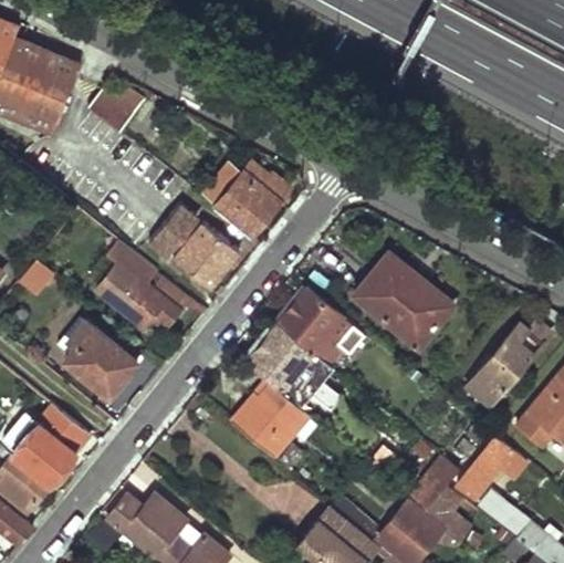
[(0,112),(14,117),(18,108),(28,113),(24,122),(45,129),(49,122),(56,124),(76,70),(70,66),(73,59),(52,51),(49,59),(39,55),(42,47),(20,38),(17,47),(10,44),(14,35),(19,25),(7,21),(3,30),(0,29),(0,112)]
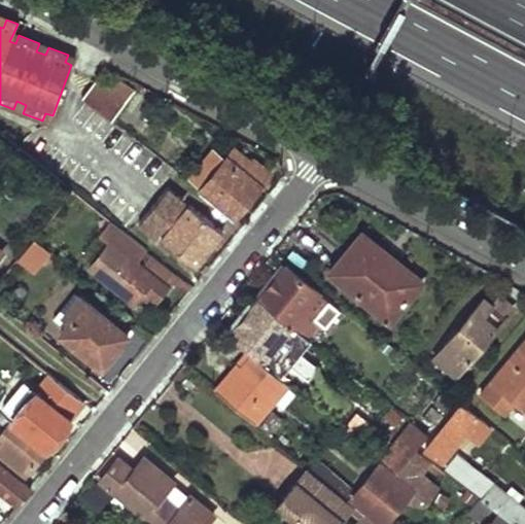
[(13,33),(9,41),(15,43),(19,35),(13,33)]
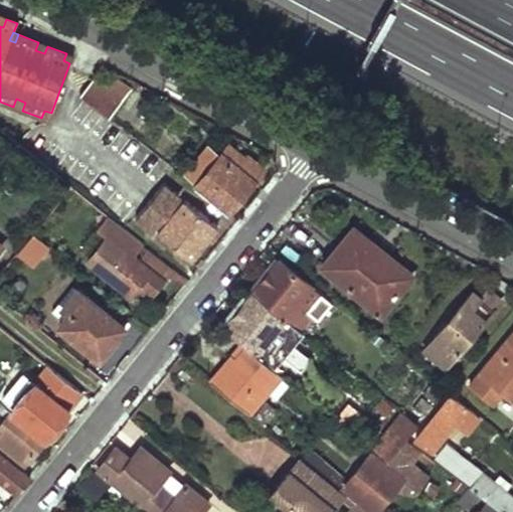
[(38,42),(35,50),(44,53),(47,46),(38,42)]
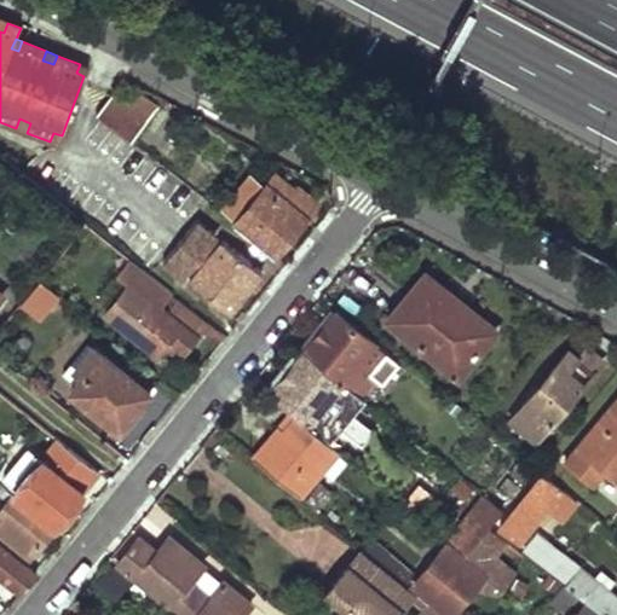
[(80,64),(76,73),(84,76),(87,67),(80,64)]
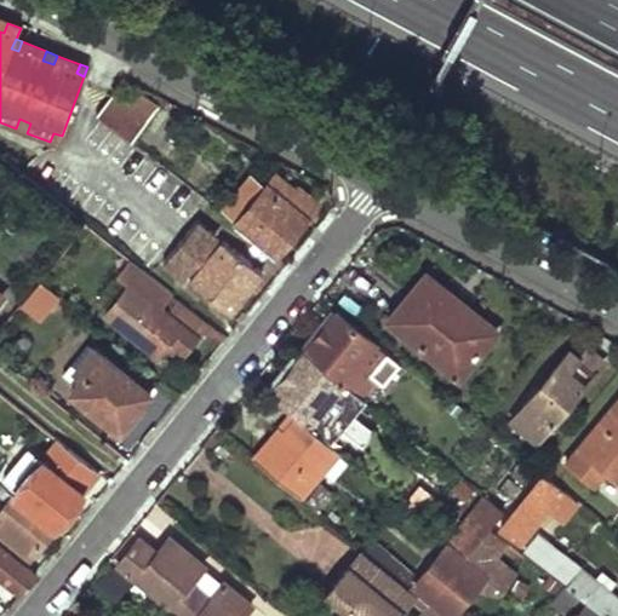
[(113,95),(93,119),(127,145),(146,121),(113,95)]
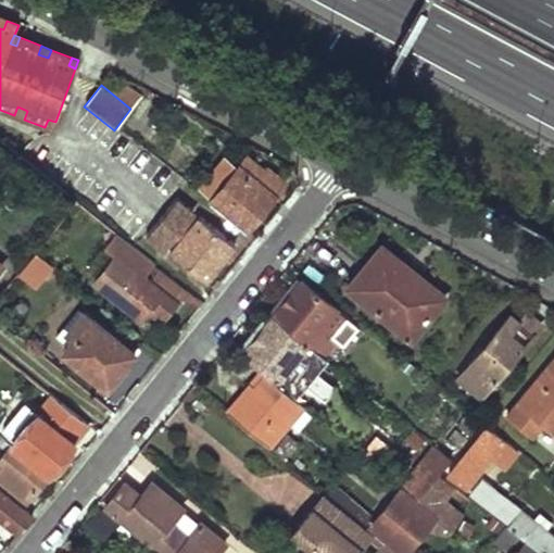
[(17,107),(14,115),(24,120),(27,111),(17,107)]
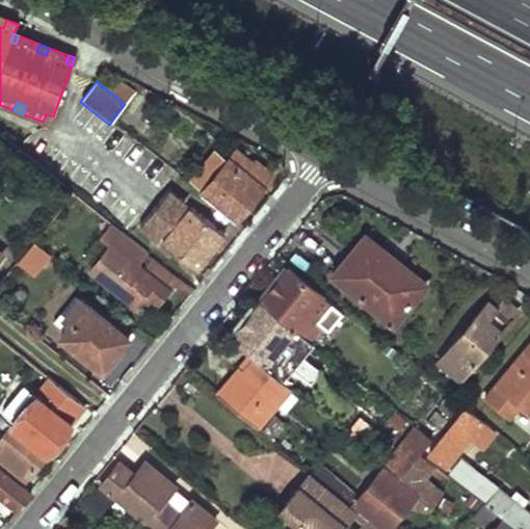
[(46,114),(43,122),(50,125),(53,116),(46,114)]
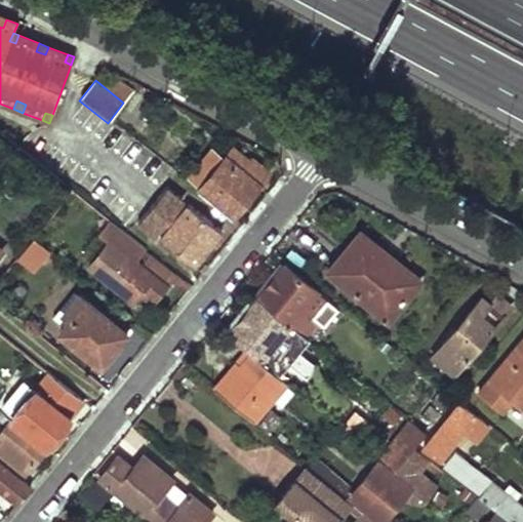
[(232,150),(229,153),(263,181),(267,175),(248,160),(247,162),(232,150)]
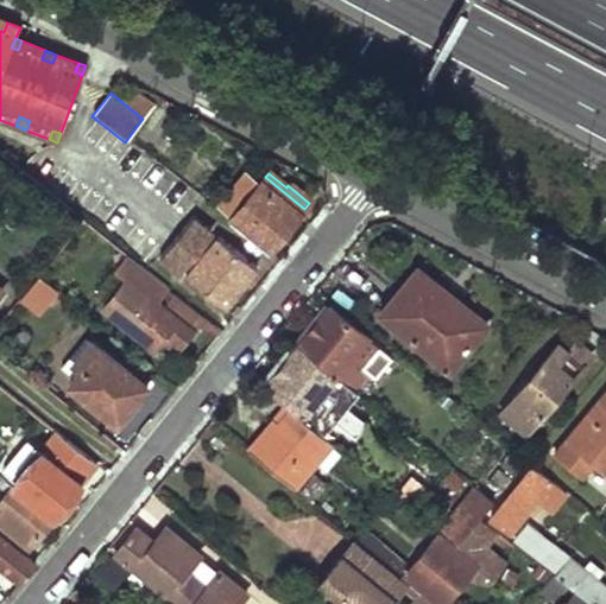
[(252,175),(245,183),(254,191),(262,182),(252,175)]
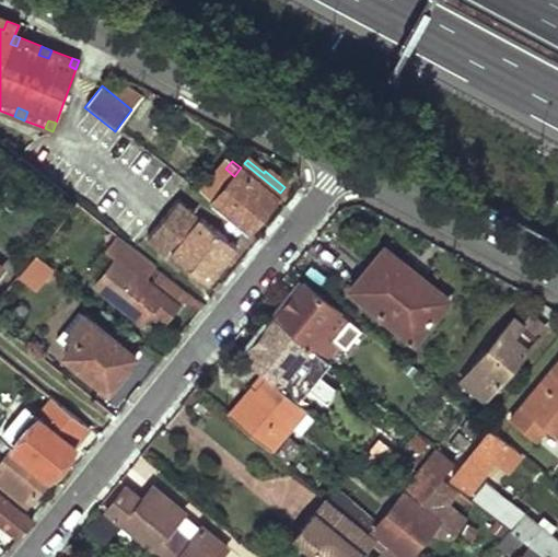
[(214,201),(210,207),(246,235),(260,218),(280,193),(244,163),(241,167),(234,176),(214,201)]
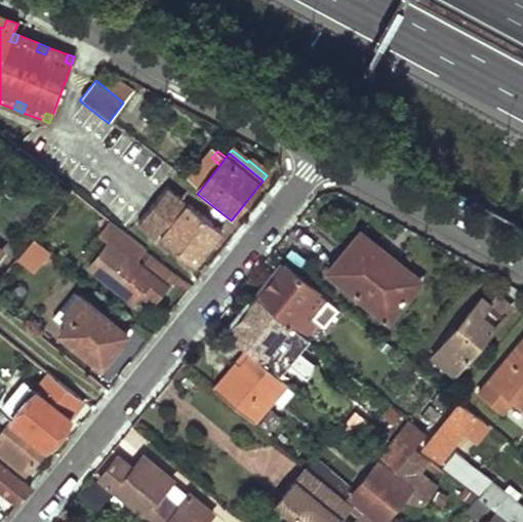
[(207,155),(188,178),(201,189),(219,165),(211,158),(207,155)]
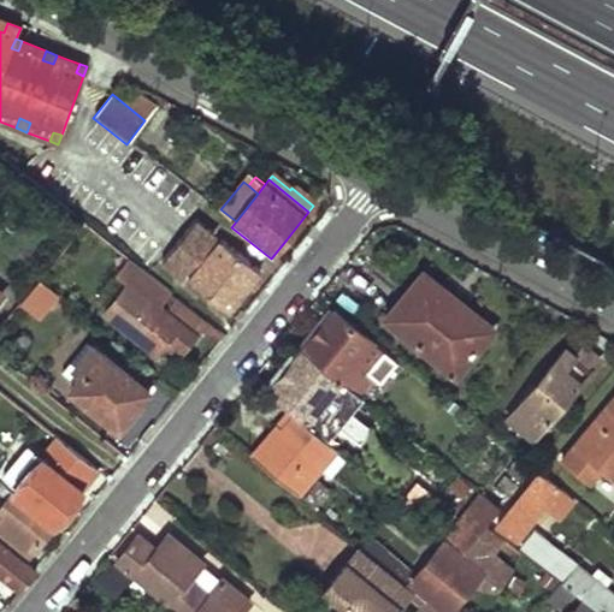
[(194,221),(160,261),(178,275),(184,269),(192,275),(186,283),(223,313),(235,299),(255,273),(218,244),(212,251),(204,244),(211,236),(194,221)]
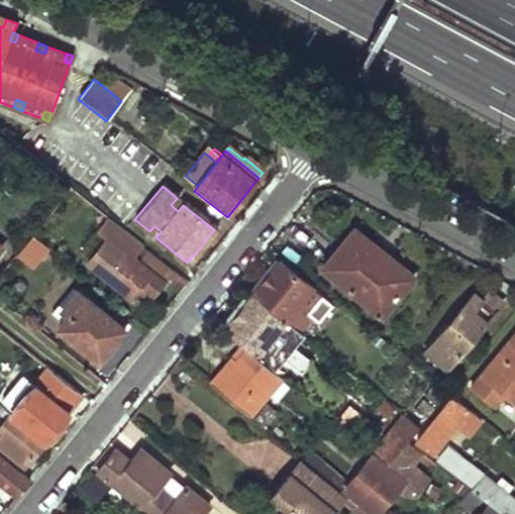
[(115,228),(86,265),(130,299),(140,287),(151,296),(171,272),(115,228)]
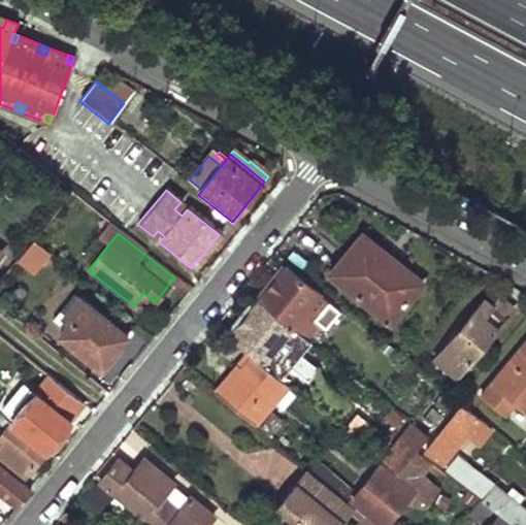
[(360,234),(328,275),(387,324),(420,283),(360,234)]
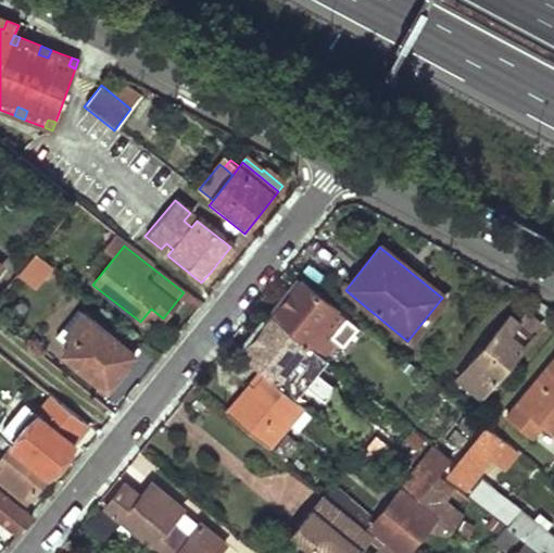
[(36,291),(52,268),(33,254),(16,276),(36,291)]
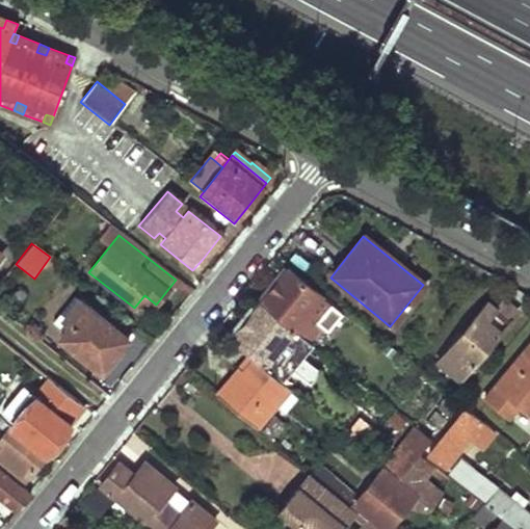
[(267,298),(261,306),(302,339),(320,318),(311,310),(319,297),(288,271),(267,298)]
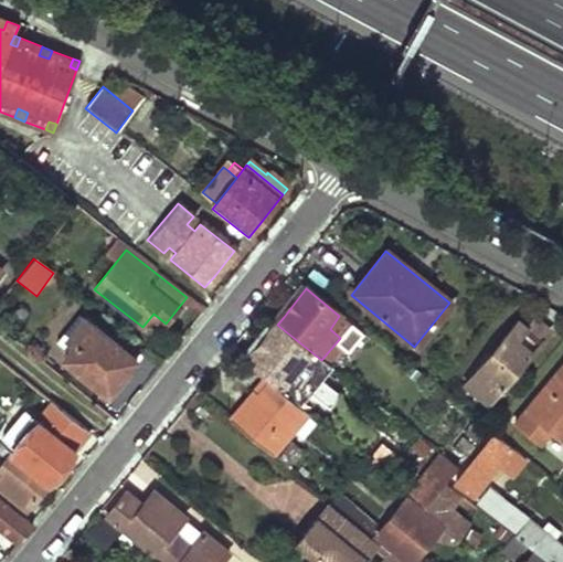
[(527,326),(517,317),(460,385),(487,407),(552,330),(542,321),(534,316),(527,326)]
